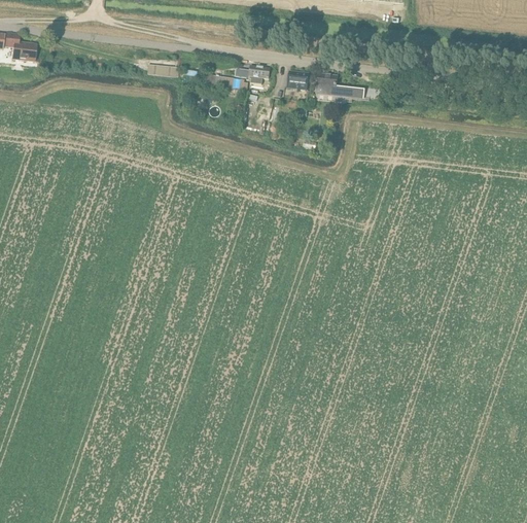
[(36,41),(23,39),(19,39),(20,32),(7,31),(6,44),(13,45),(11,58),(35,60),(36,41)]
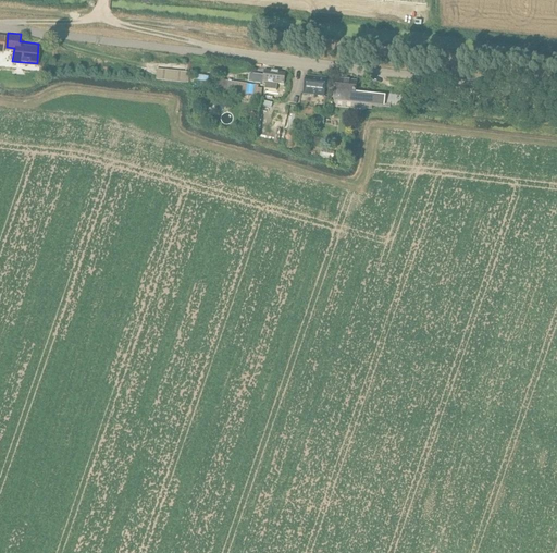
[(157,65),(156,75),(159,75),(188,78),(189,69),(157,65)]
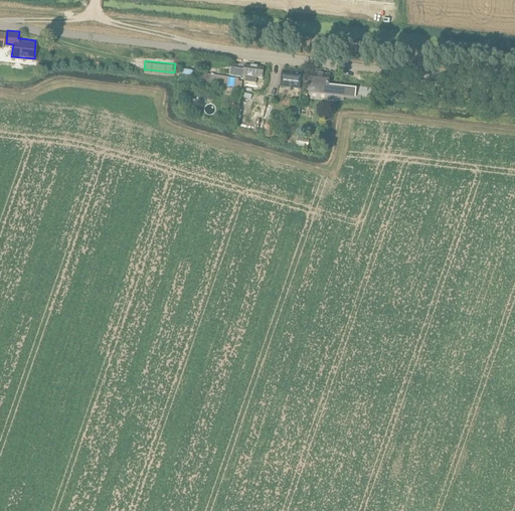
[(231,68),(230,71),(243,73),(243,74),(245,74),(244,78),(255,80),(255,74),(262,75),(263,74),(264,64),(245,61),(244,66),(231,64),(231,68)]
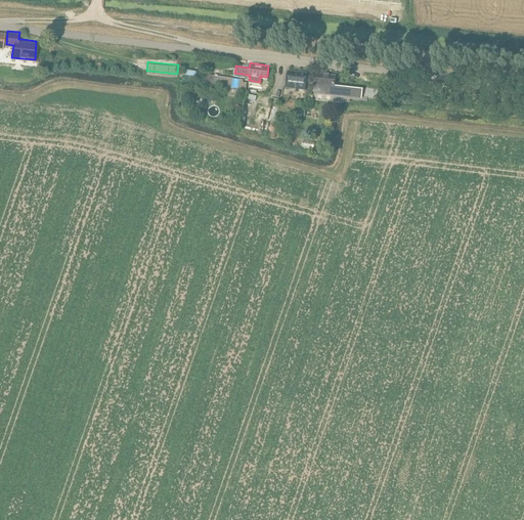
[(307,70),(289,68),(287,85),(305,87),(307,70)]
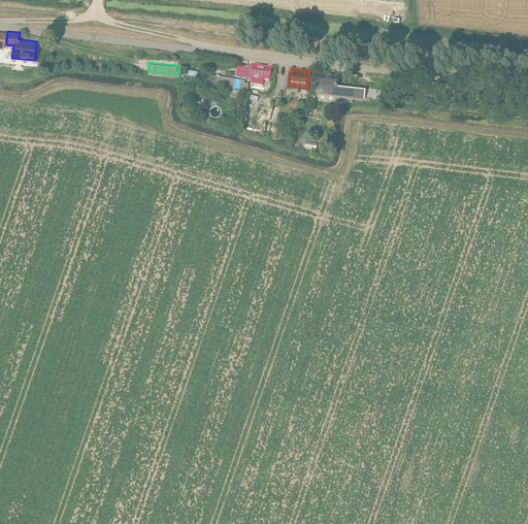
[(336,84),(337,73),(320,71),(318,91),(364,96),(365,88),(336,84)]
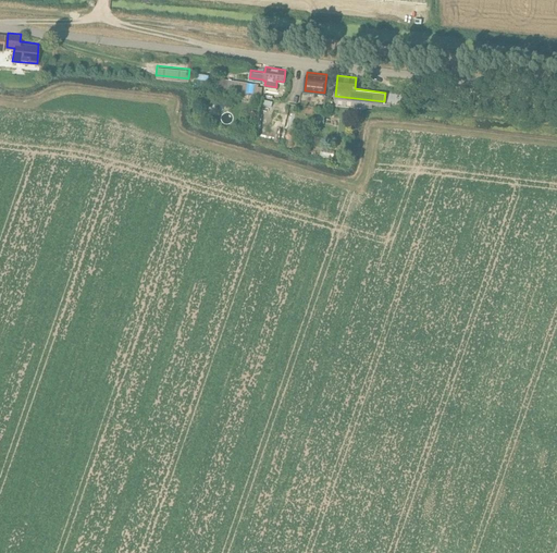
[(217,85),(217,88),(225,89),(234,90),(260,94),(262,85),(258,85),(258,82),(227,77),(218,76),(217,85)]
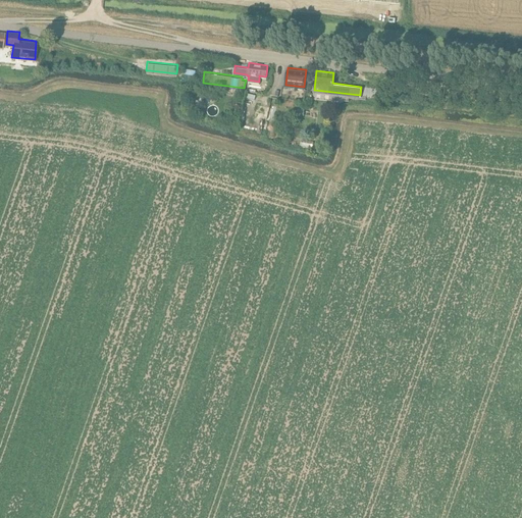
[(199,94),(205,102),(213,96),(208,88),(199,94)]
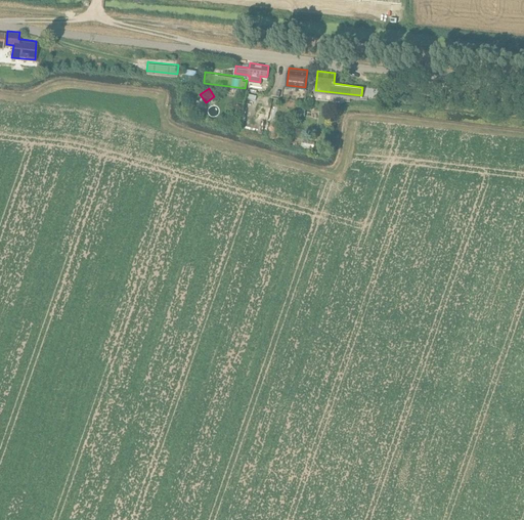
[(273,96),(272,105),(293,107),(294,99),(277,97),(273,96)]
